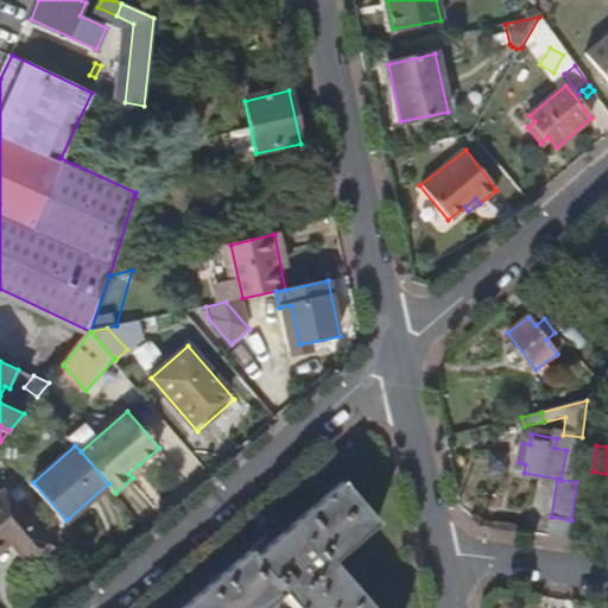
[(133,477),(144,469),(139,464),(128,474),(133,477)]
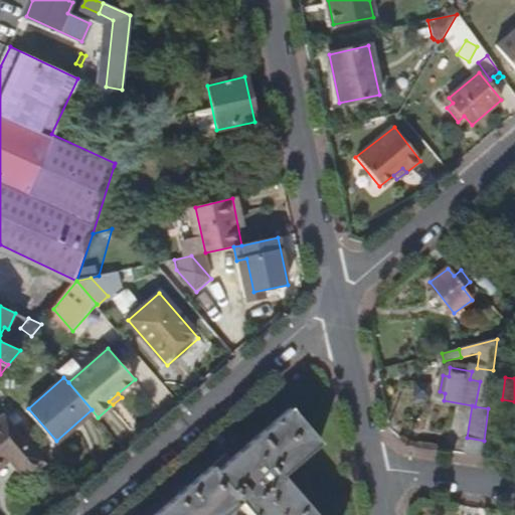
[(322,514),(287,474),(325,443),(295,406),(220,471),(215,465),(156,514),(229,514),(246,501),(259,514),(322,514)]
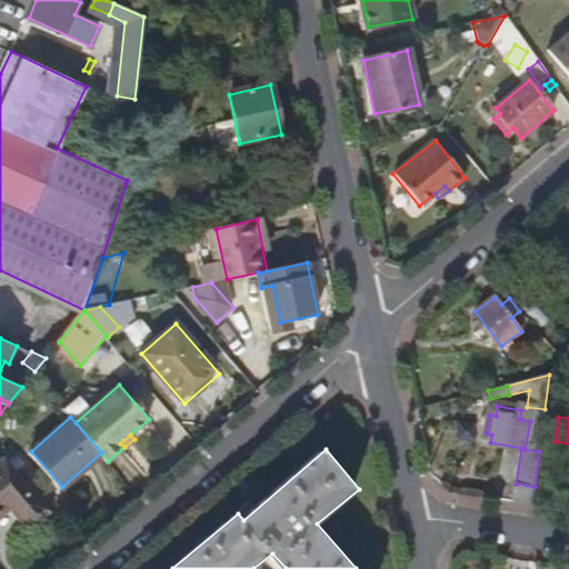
[(51,509),(9,458),(0,465),(0,517),(12,507),(29,527),(51,509)]
